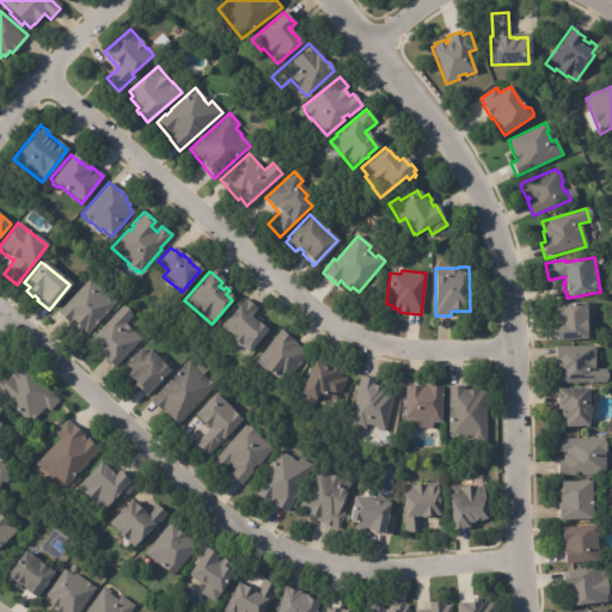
[(116,304),(86,336),(80,330),(77,332),(56,313),(90,279),(116,304)]
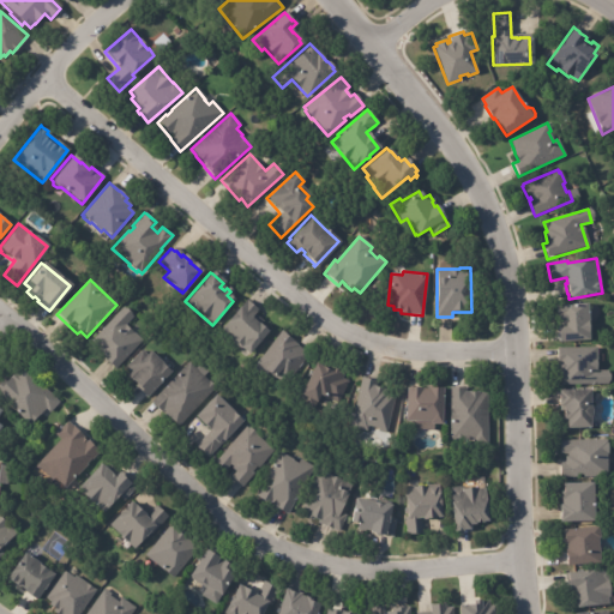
[(248,301),(258,309),(254,314),(262,320),(258,324),(266,332),(247,355),(220,330),(246,299),(248,301)]
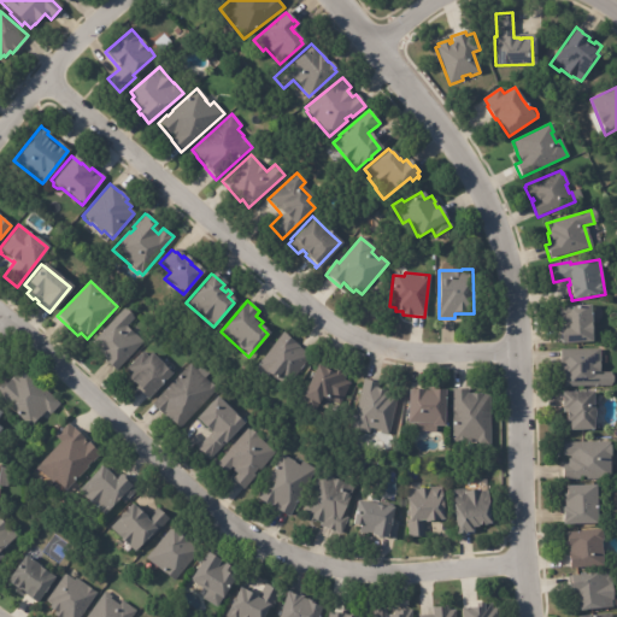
[(589,307),(591,318),(592,321),(593,340),(591,340),(591,344),(560,346),(558,329),(560,329),(559,307),(589,305),(589,307)]
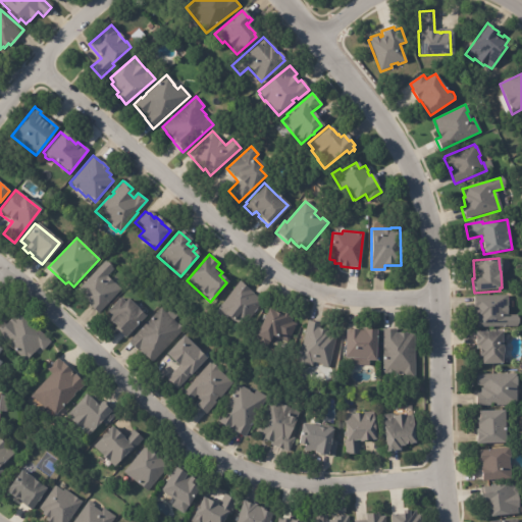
[(111,280),(113,282),(114,281),(121,289),(97,313),(89,305),(90,304),(82,297),(84,296),(76,290),(105,260),(113,268),(106,275),(111,280)]
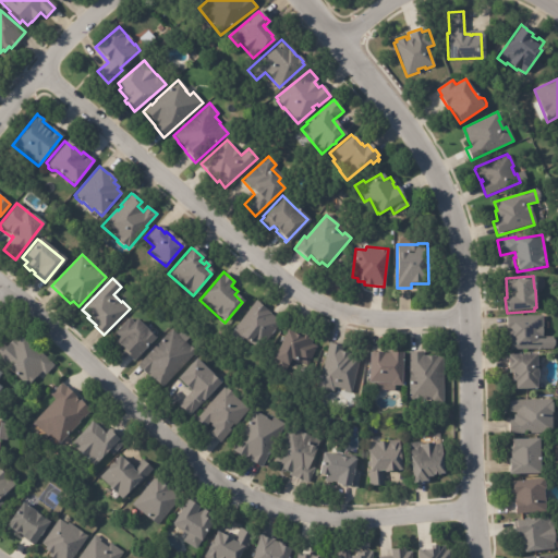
[(141,303),(148,294),(157,302),(148,311),(141,303)]
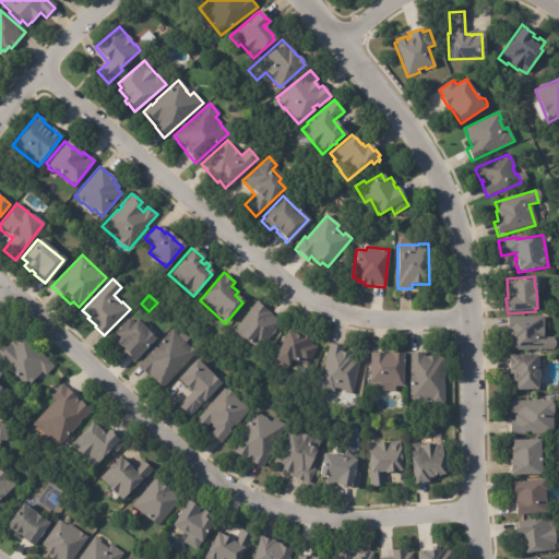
[(268,312),(281,323),(258,353),(248,345),(247,346),(237,337),(238,337),(232,332),(257,301),(269,311),(268,312)]
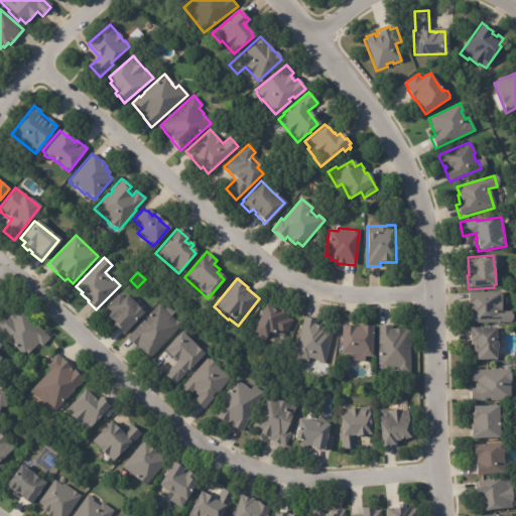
[(501,298),(502,311),(510,311),(511,323),(472,323),(472,314),(470,314),(470,305),(469,305),(469,292),(501,291),(501,298)]
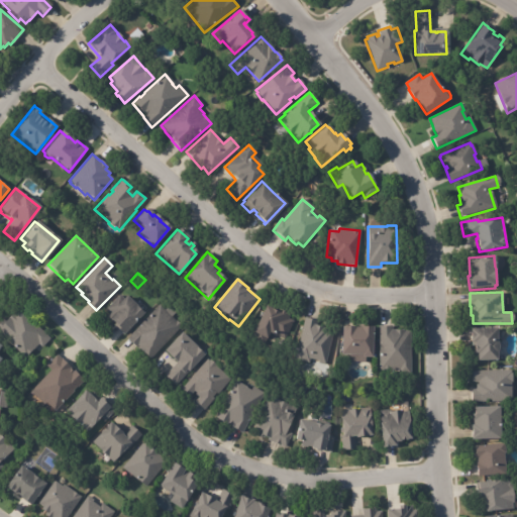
[(130,302),(141,314),(120,336),(110,326),(112,325),(104,318),(108,314),(103,310),(118,296),(121,299),(124,297),(130,302)]
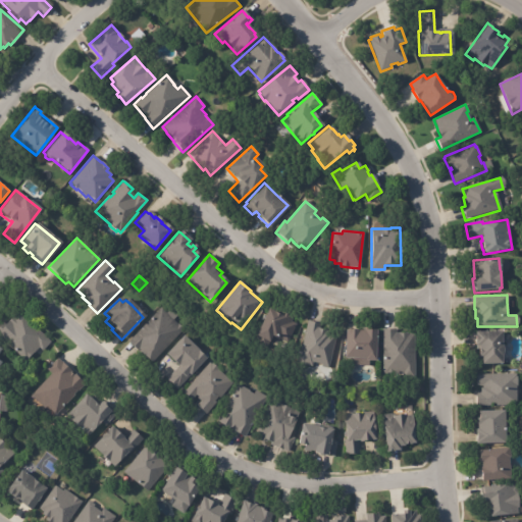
[(283,341),(275,337),(275,338),(271,336),(269,341),(270,341),(266,350),(252,343),(255,336),(254,335),(267,308),(282,316),(286,307),(296,312),(292,321),(297,323),(288,343),(283,341)]
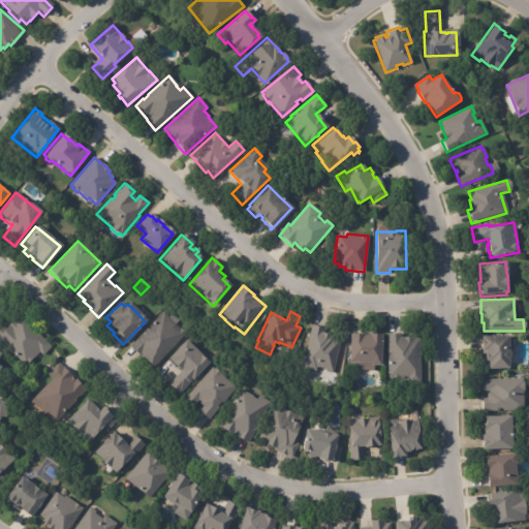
[(183,335),(167,350),(168,351),(151,370),(128,347),(161,313),(179,331),(180,330),(184,334),(183,335)]
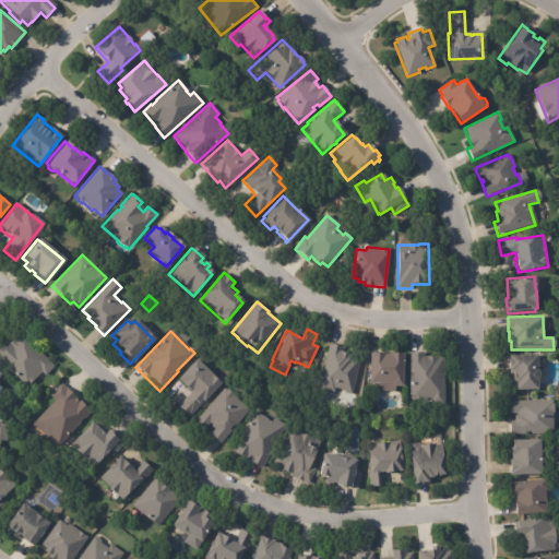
[(46,376),(44,377),(40,373),(37,377),(39,379),(30,389),(27,385),(25,388),(0,364),(0,346),(1,345),(4,348),(19,334),(54,367),(46,376)]
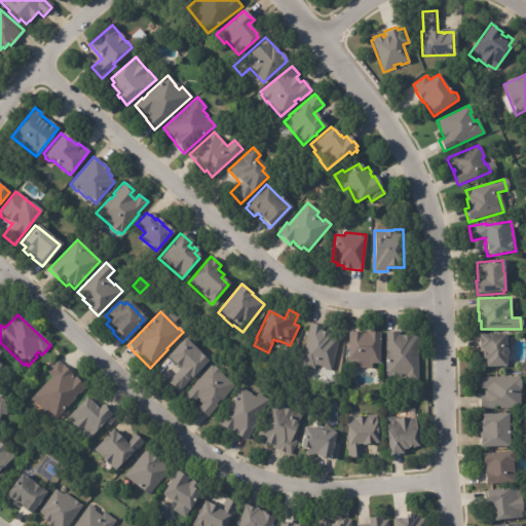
[(310,324),(323,327),(322,332),(326,334),(327,332),(340,335),(330,373),(323,371),(323,368),(314,366),(313,371),(298,367),(309,324),(310,324)]
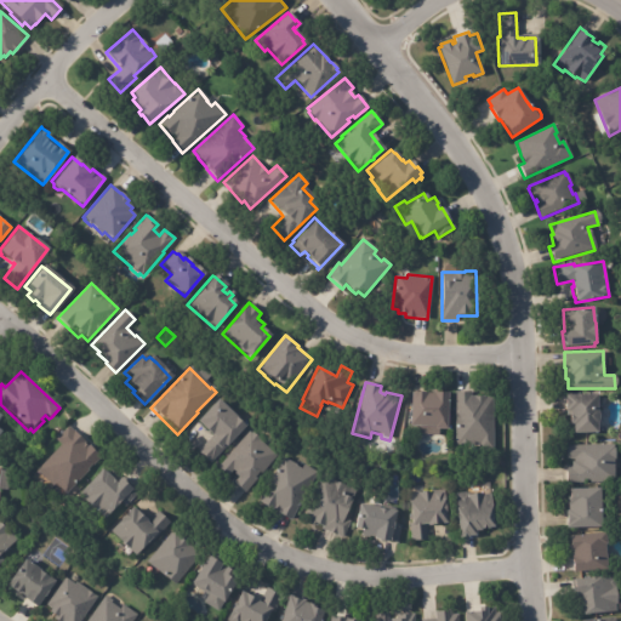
[(471,397),(484,397),(484,398),(491,398),(493,451),(478,451),(478,445),(455,445),(455,392),(469,392),(471,397)]
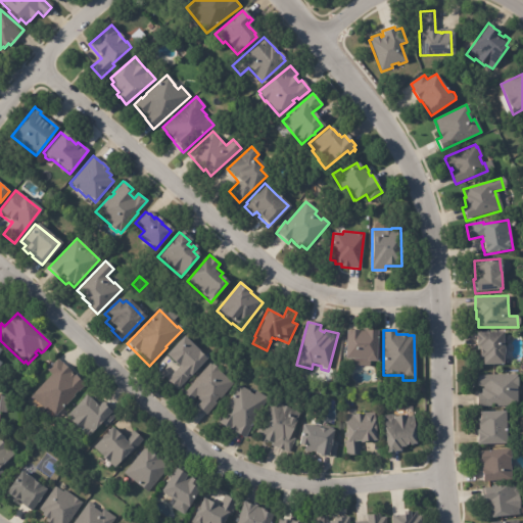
[(351,367),(352,361),(343,360),(344,331),(363,332),(363,331),(376,332),(375,363),(369,363),(369,368),(351,367)]
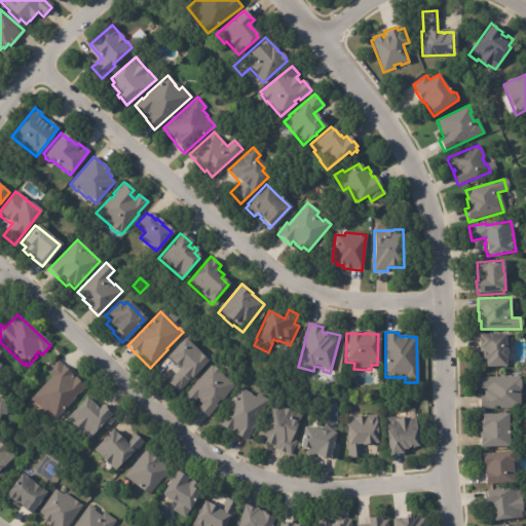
[(505,359),(504,360),(505,368),(485,368),(484,362),(481,362),(481,352),(480,352),(480,349),(478,349),(478,335),(504,335),(504,347),(505,351),(506,354),(505,359)]
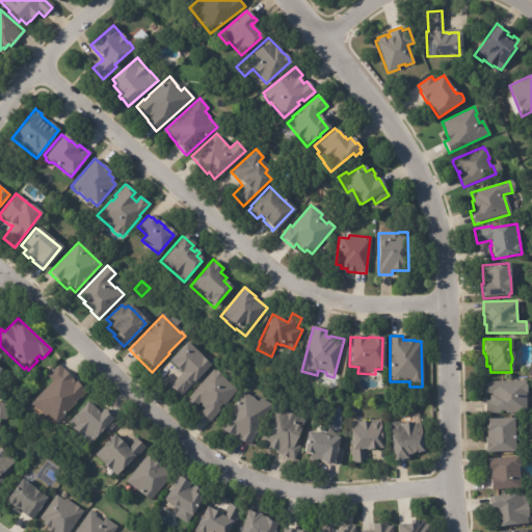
[(170,384),(180,375),(166,362),(185,343),(209,366),(179,397),(177,396),(169,389),(168,387),(170,384)]
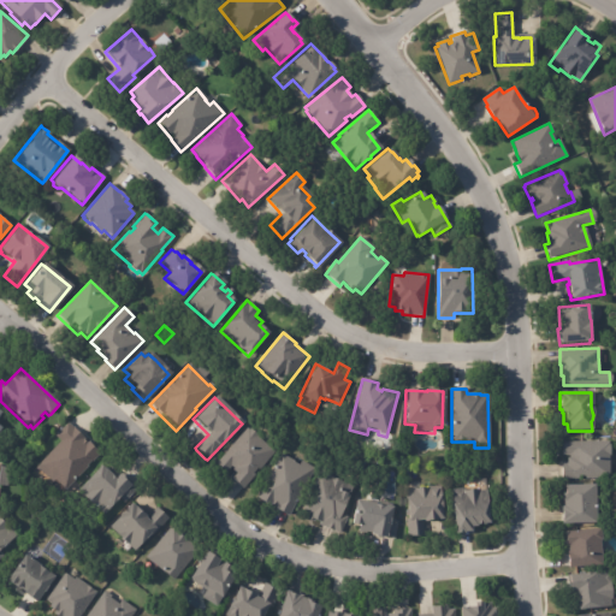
[(70,425),(83,438),(83,439),(87,444),(88,442),(100,454),(92,462),(90,461),(87,466),(88,467),(64,491),(54,480),(51,483),(35,467),(60,442),(54,437),(67,424),(70,425)]
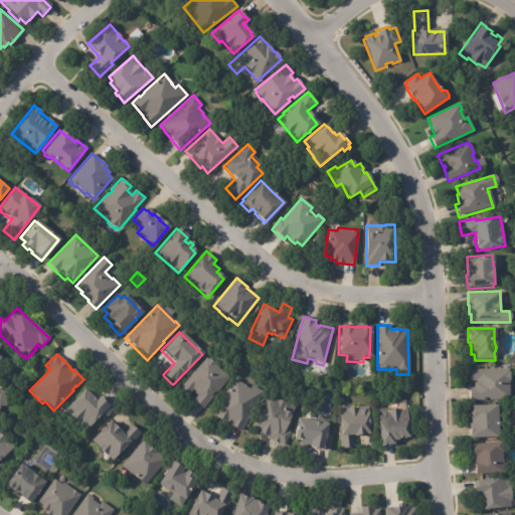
[(202,409),(192,401),(196,397),(193,394),(194,392),(192,391),(188,396),(179,389),(205,358),(207,360),(208,359),(215,365),(214,366),(228,378),(202,409)]
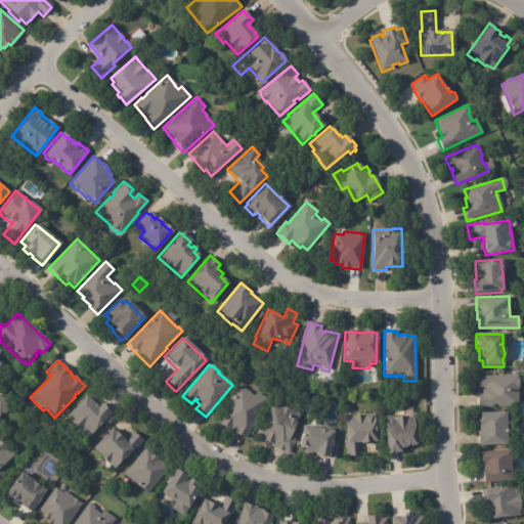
[(518,388),(518,407),(478,407),(478,394),(482,394),(482,390),(484,390),(484,388),(478,388),(478,377),(517,376),(517,379),(519,379),(519,387),(518,388)]
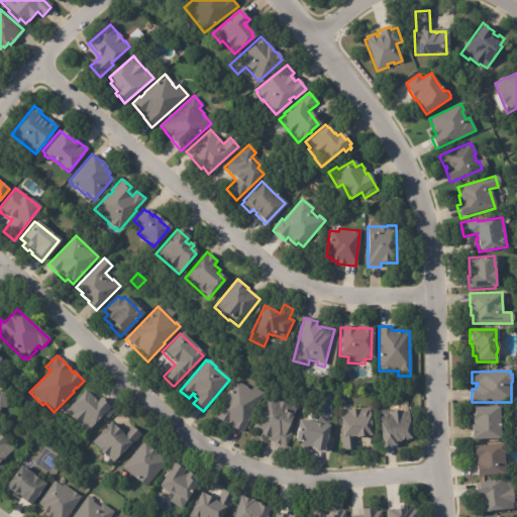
[(245,389),(249,392),(252,388),(264,395),(241,434),(226,425),(225,427),(213,419),(218,410),(219,411),(222,406),(221,405),(234,382),(245,389)]
